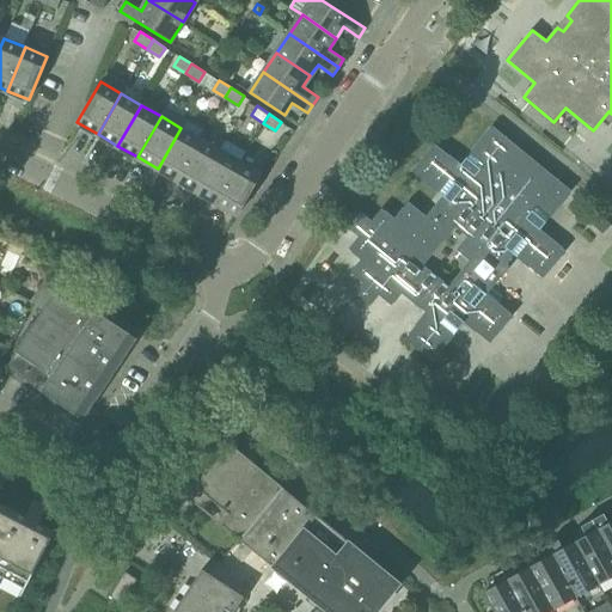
[(365,282),(354,295),(368,307),(379,294),(392,305),(403,292),(427,312),(405,338),(433,360),(465,322),(491,343),(512,313),(488,294),(508,269),(507,261),(513,254),(544,277),(567,251),(540,230),(573,190),(493,126),(461,165),(435,144),(412,171),(444,196),(427,215),(409,201),(396,219),(383,208),(372,221),(359,210),(347,225),(360,236),(349,249),(362,259),(352,271),(365,282)]
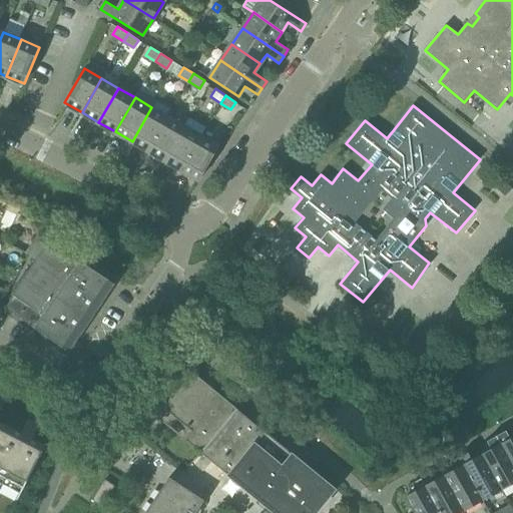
[(132,141),(149,151),(168,116),(151,107),(132,141)]
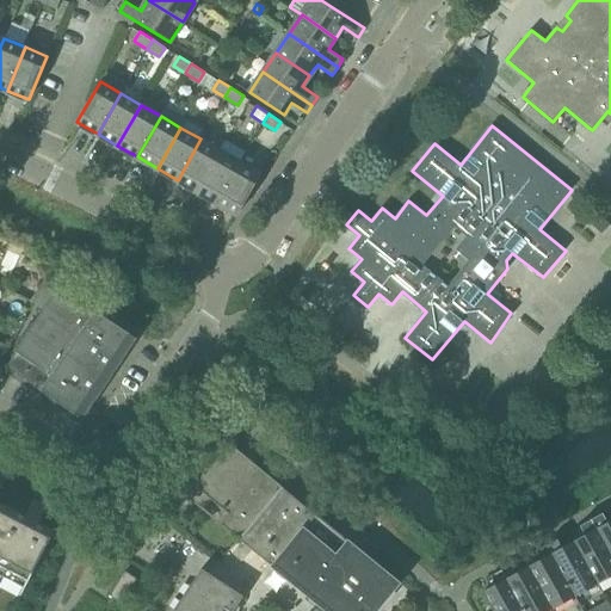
[(178,180),(197,191),(221,150),(201,139),(178,180)]
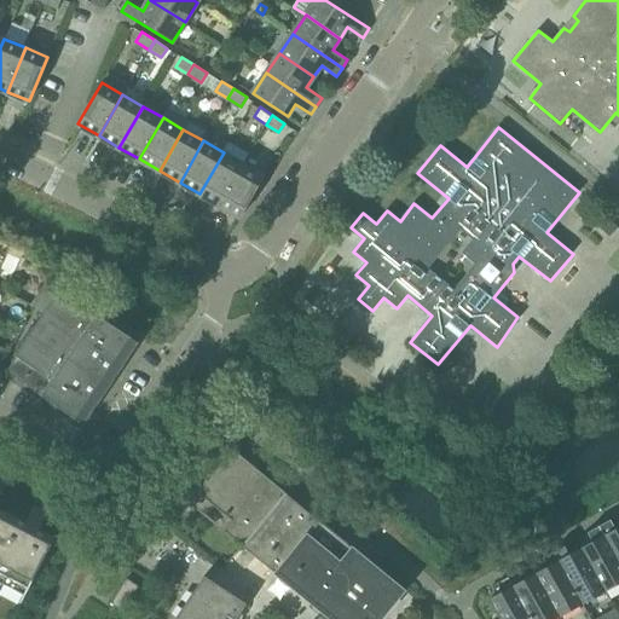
[(200,194),(220,206),(243,165),(224,152),(200,194)]
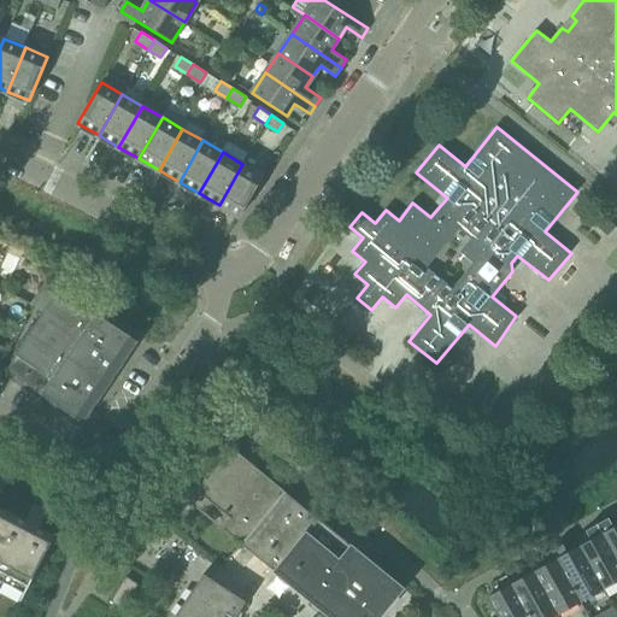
[(242,164),(219,205),(240,217),(264,176),(242,164)]
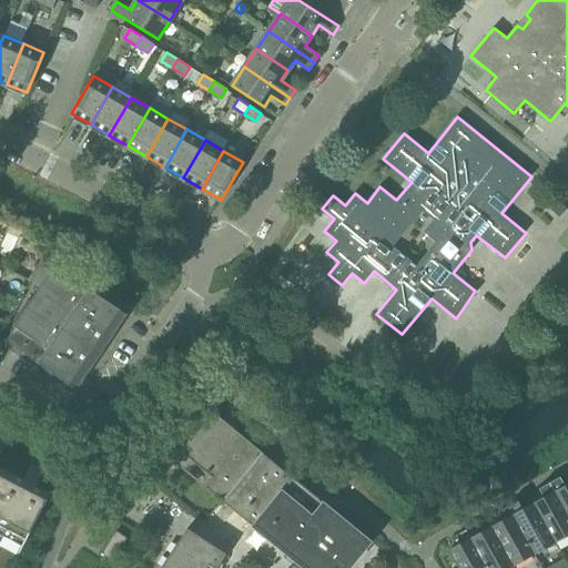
[(547,205),(559,216),(567,208),(555,196),(547,205)]
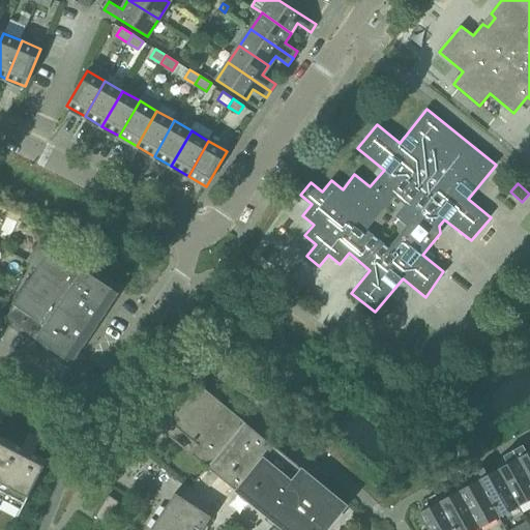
[(39,244),(29,260),(38,266),(49,251),(39,244)]
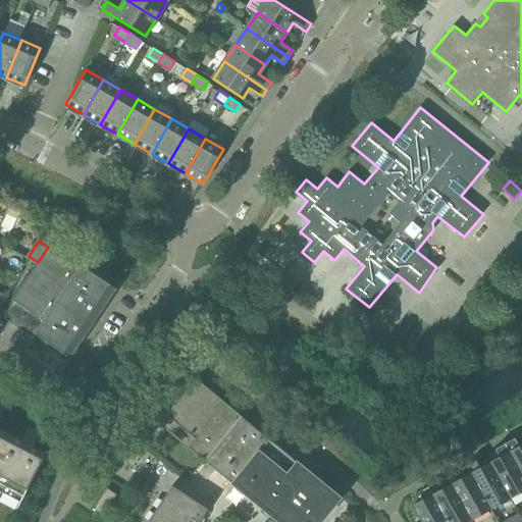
[(6,313),(64,353),(91,314),(97,318),(117,289),(82,265),(81,267),(49,246),(6,313)]
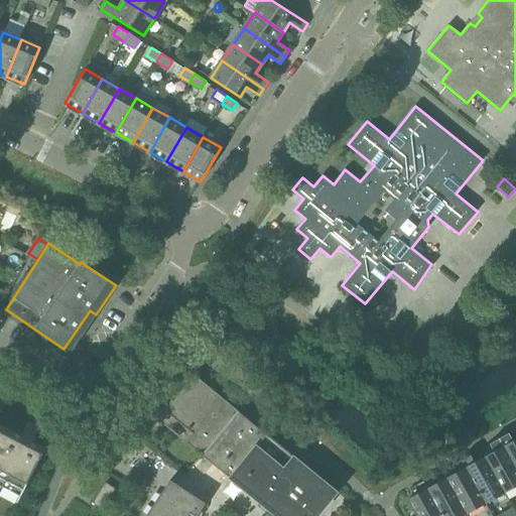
[(282,269),(272,281),(284,291),(294,279),(282,269)]
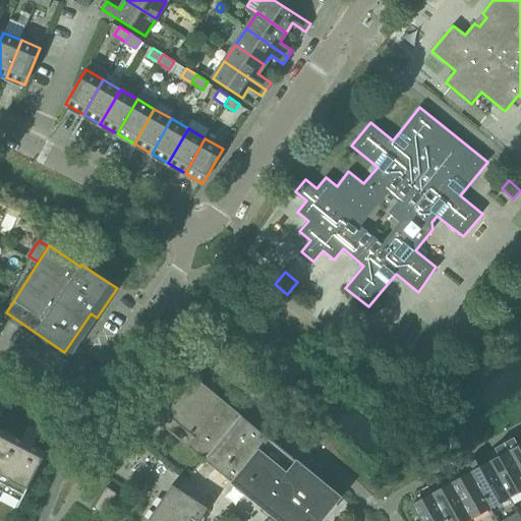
[(188,446),(205,459),(241,414),(218,395),(217,394),(218,392),(215,390),(211,387),(210,388),(184,367),(147,412),(169,430),(176,421),(195,438),(188,446)]
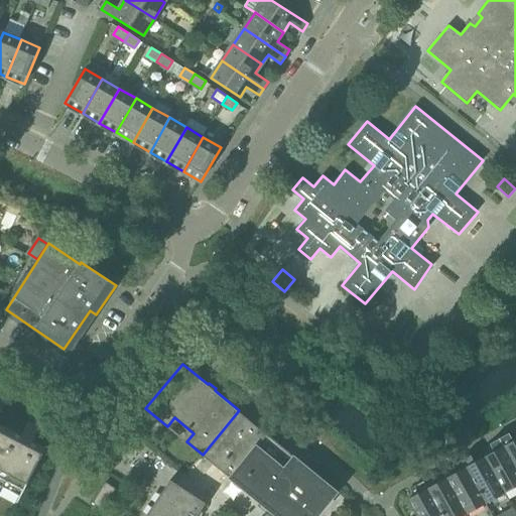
[(0,445),(19,409),(10,404),(3,406),(2,407),(0,406),(0,445)]
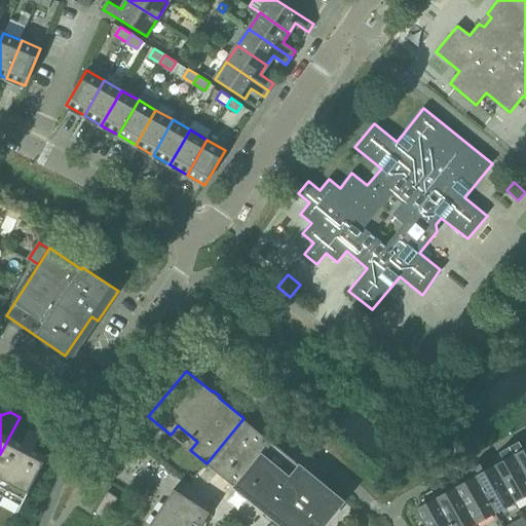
[(20,417),(0,454),(0,500),(20,511),(47,456),(58,437),(47,431),(40,434),(39,435),(31,430),(31,429),(29,421),(20,417)]
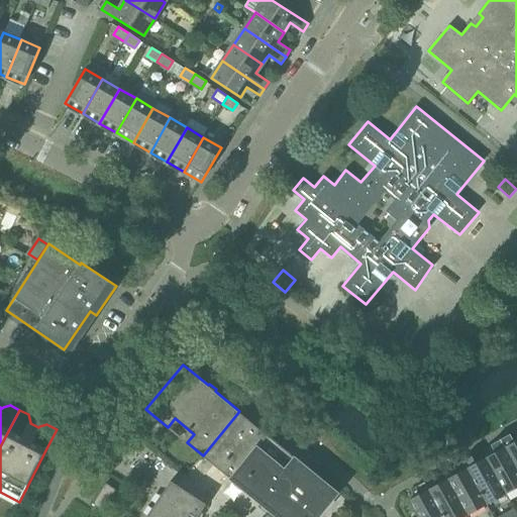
[(203,455),(230,479),(267,434),(257,426),(259,423),(251,419),(250,420),(239,412),(240,412),(239,411),(203,455)]
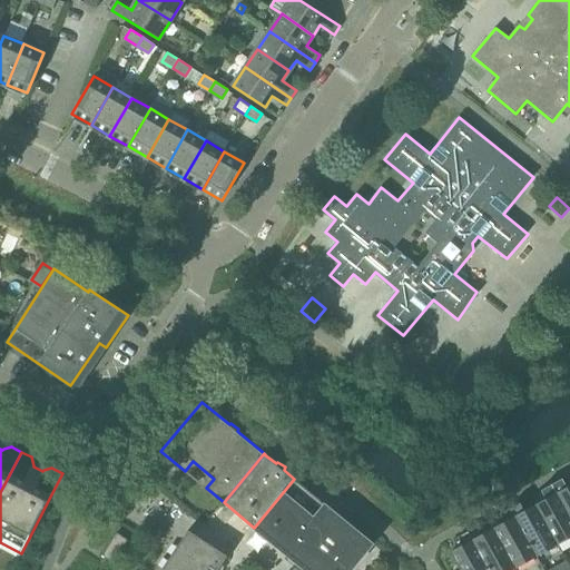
[(254,528),(286,553),(327,502),(321,497),(318,498),(295,479),(294,479),(254,528)]
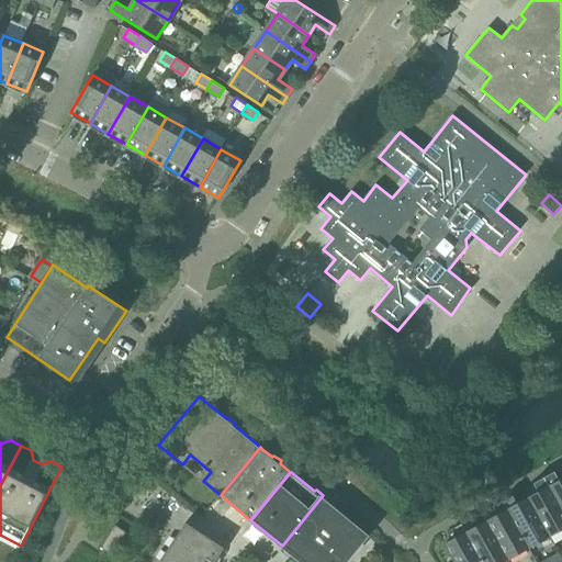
[(554,472),(544,478),(561,508),(561,479),(559,481),(554,472)]
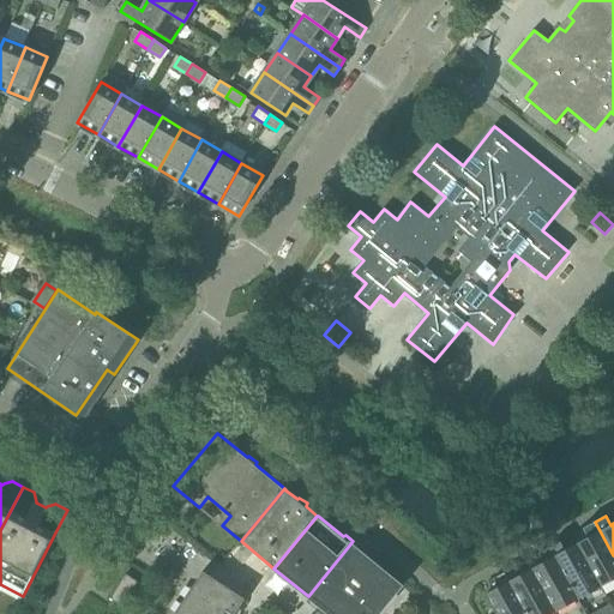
[(590,537),(578,545),(600,584),(613,577),(613,555),(595,522),(584,528),(590,537)]
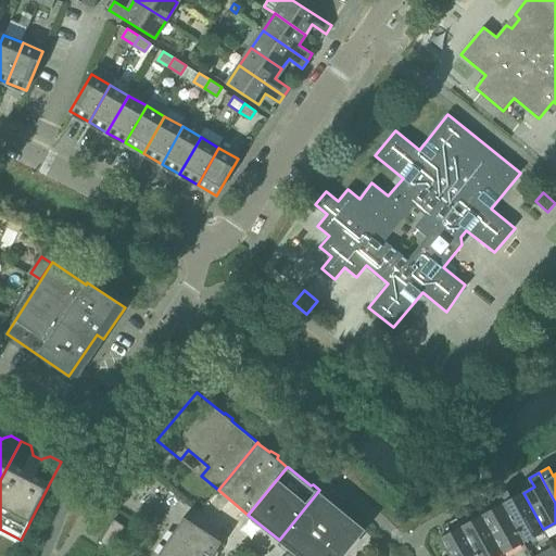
[(319,490),(279,540),(298,555),(345,555),(361,539),(358,536),(364,530),(325,497),(327,496),(319,490)]
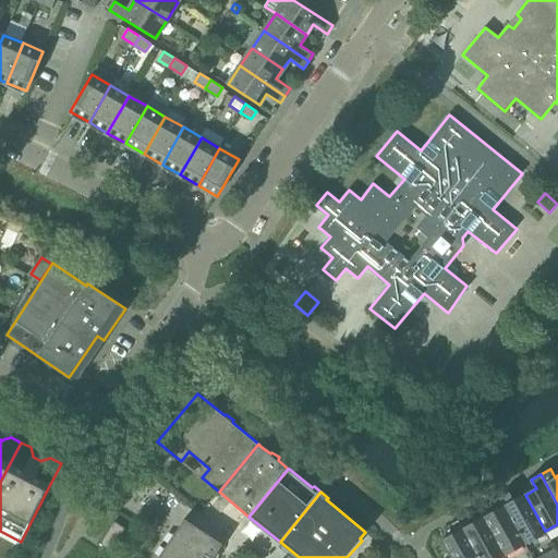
[(509,492),(499,497),(525,543),(545,531),(525,495),(514,500),(509,492)]
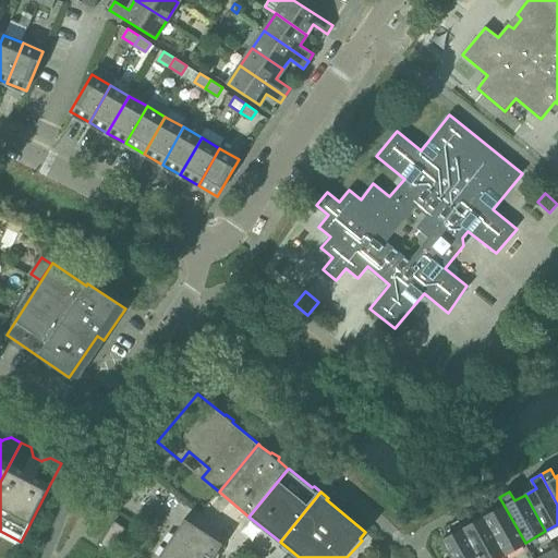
[(495,511),(484,518),(505,554),(525,543),(499,497),(489,502),(495,511)]
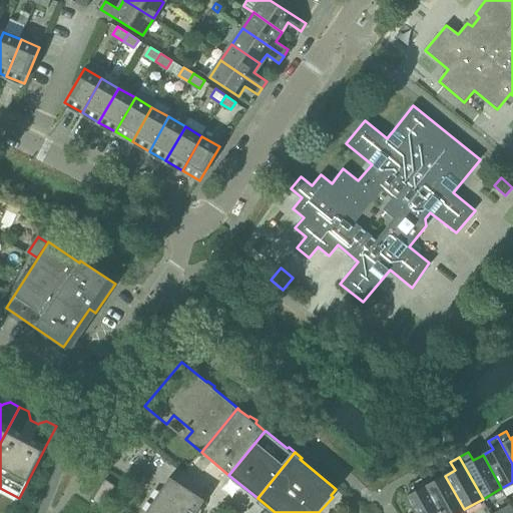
[(431,473),(422,478),(440,512),(457,512),(464,509),(445,476),(435,481),(431,473)]
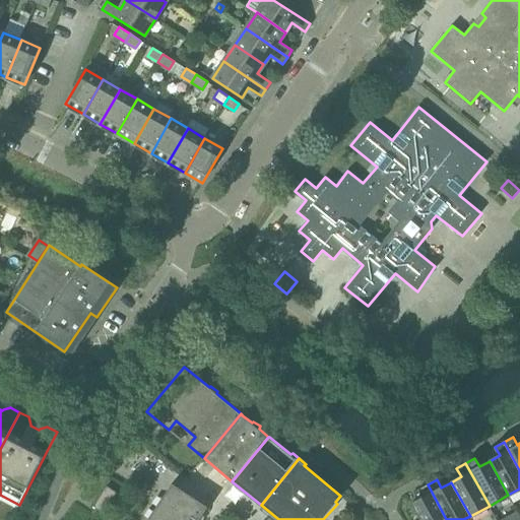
[(198,519),(208,507),(172,483),(147,519),(198,519)]
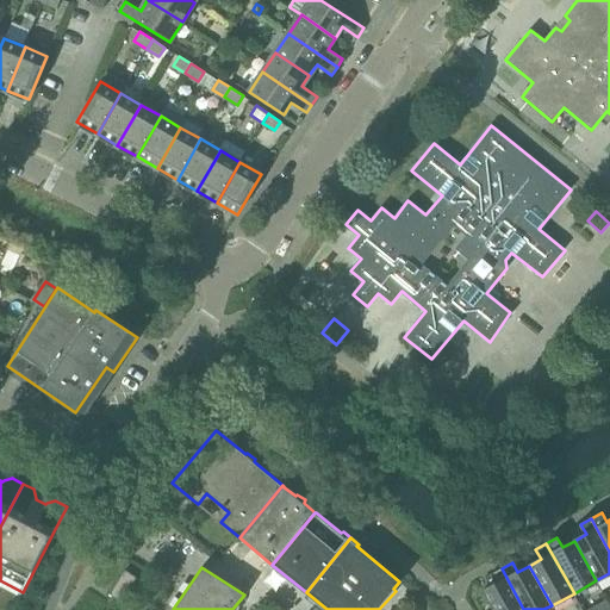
[(523,609),(502,568),(491,574),(493,580),(496,579),(498,583),(484,591),(493,609),(492,609),(523,609)]
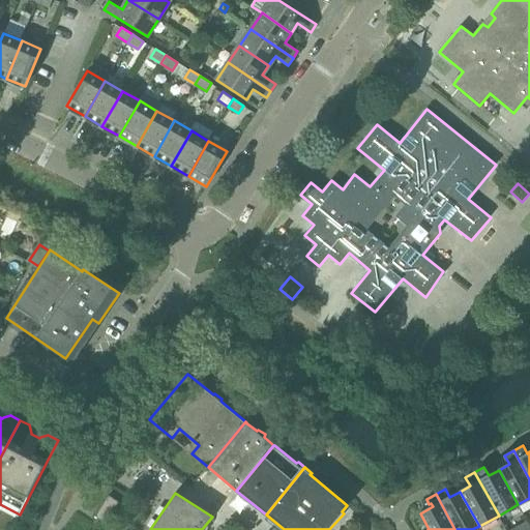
[(95,516),(106,523),(119,501),(110,495),(95,516)]
